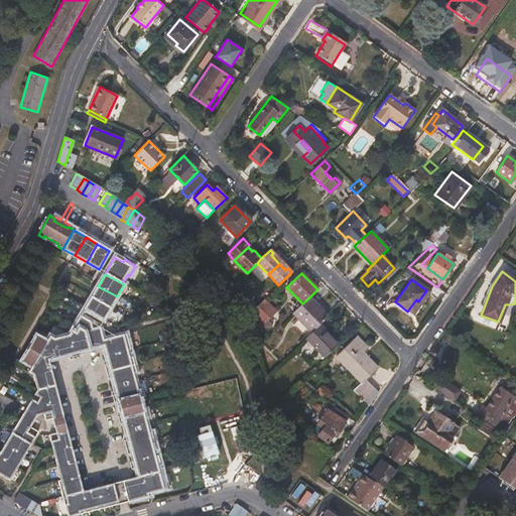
[(239,280),(234,285),(238,289),(243,284),(239,280)]
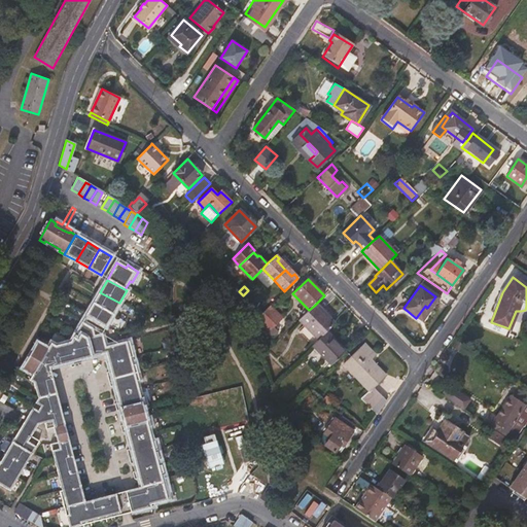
[(225,304),(239,291),(234,287),(221,300),(225,304)]
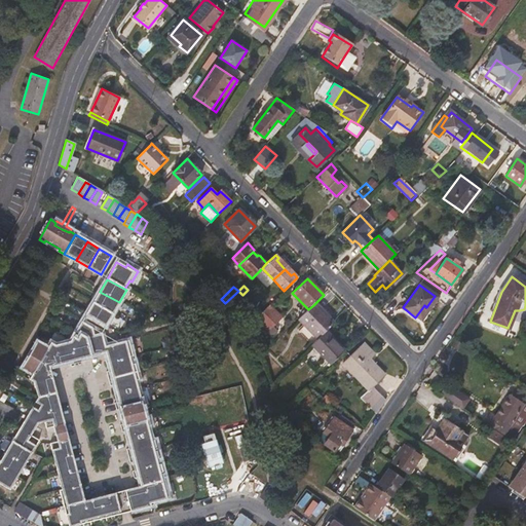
[(100,292),(92,303),(112,315),(119,302),(100,292)]
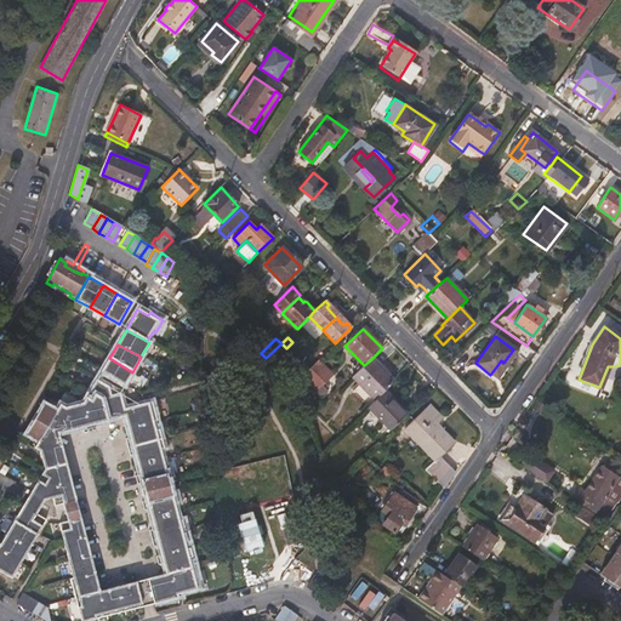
[(124,386),(132,372),(109,358),(101,372),(124,386)]
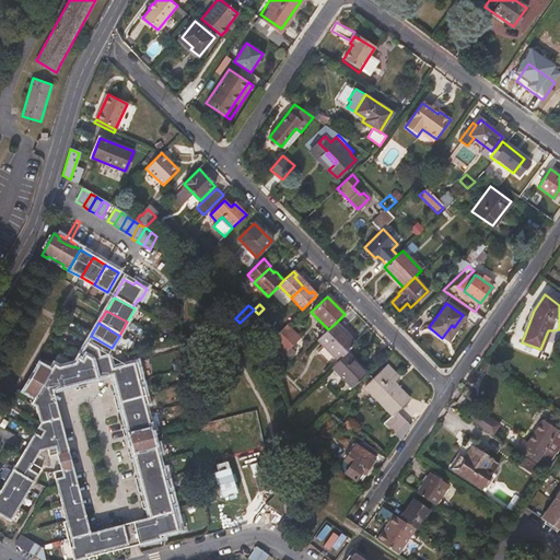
[(345,333),(336,323),(334,325),(342,335),(345,333)]
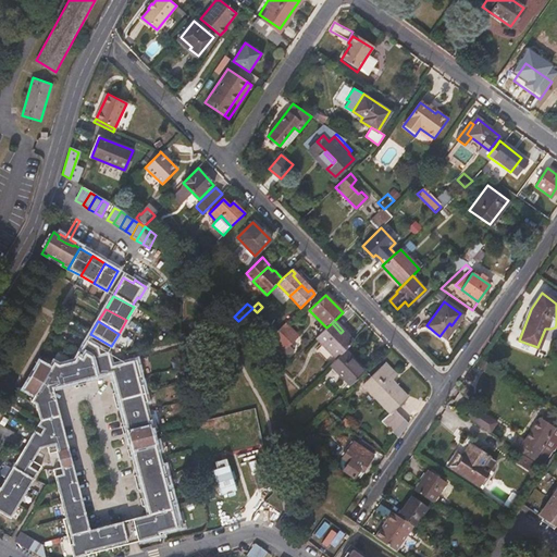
[(298,336),(285,323),(270,338),(288,356),(293,350),(288,346),(298,336)]
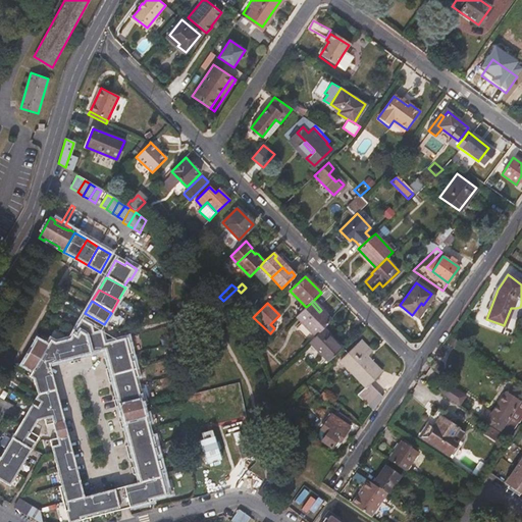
[(319,312),(311,303),(306,307),(296,317),(315,336),(322,329),(331,320),(321,310),(319,312)]
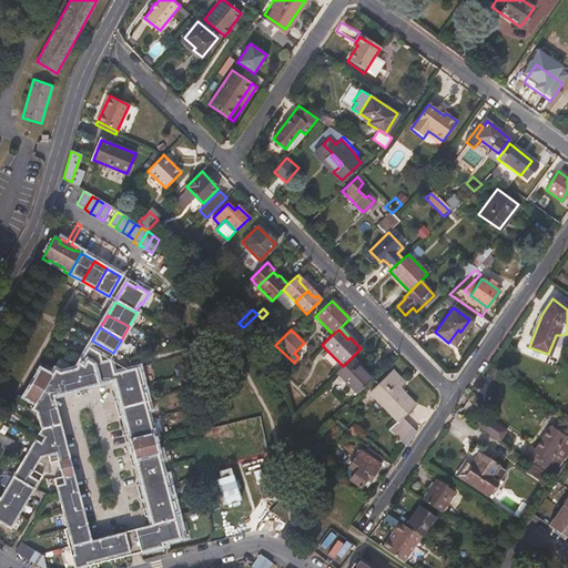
[(460,332),(458,330),(448,343),(452,345),(460,332)]
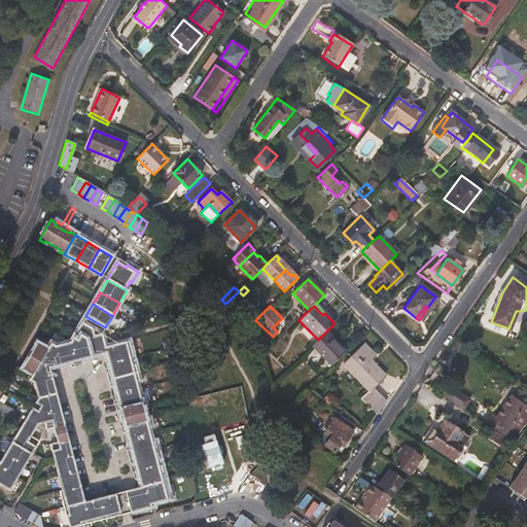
[(85,339),(90,353),(97,351),(98,355),(105,354),(106,353),(104,348),(101,336),(81,323),(76,332),(85,339)]
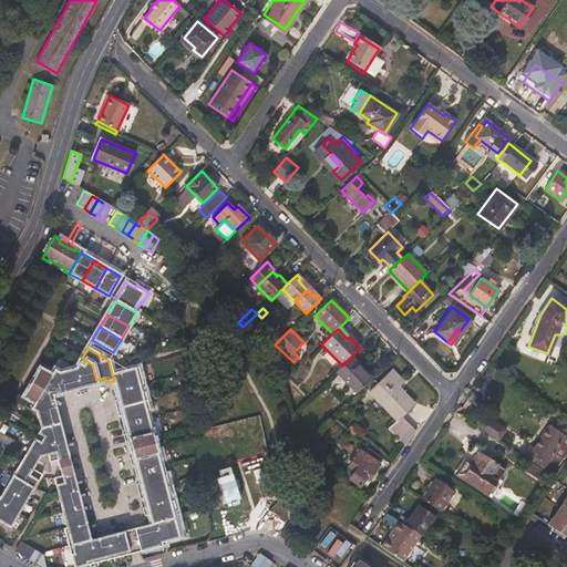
[(82,358),(76,369),(80,384),(96,380),(92,364),(82,358)]
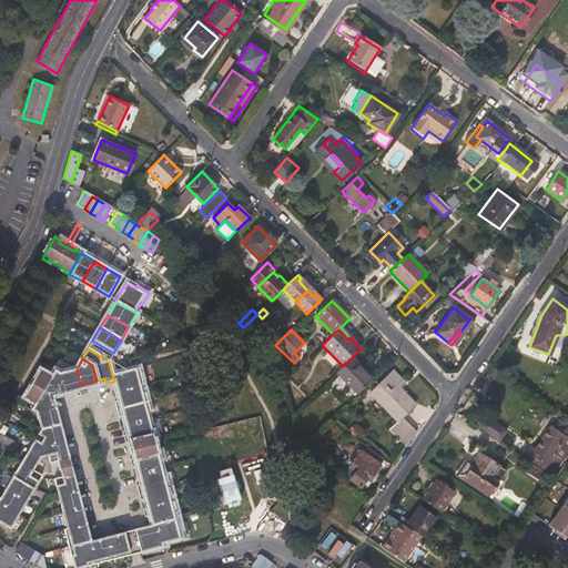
[(371,379),(351,358),(343,366),(336,372),(357,393),(371,379)]
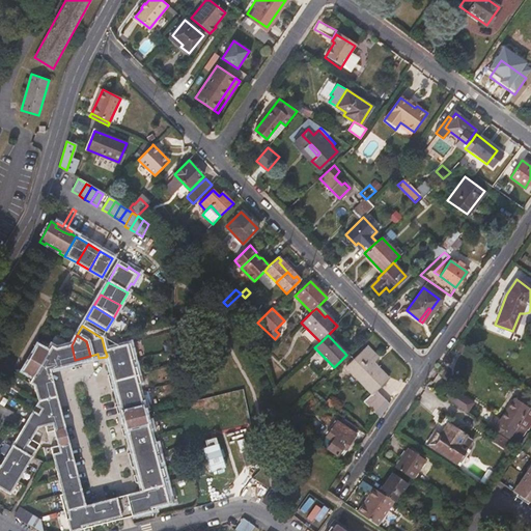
[(130,344),(105,351),(107,356),(106,357),(108,364),(129,359),(133,358),(130,344)]
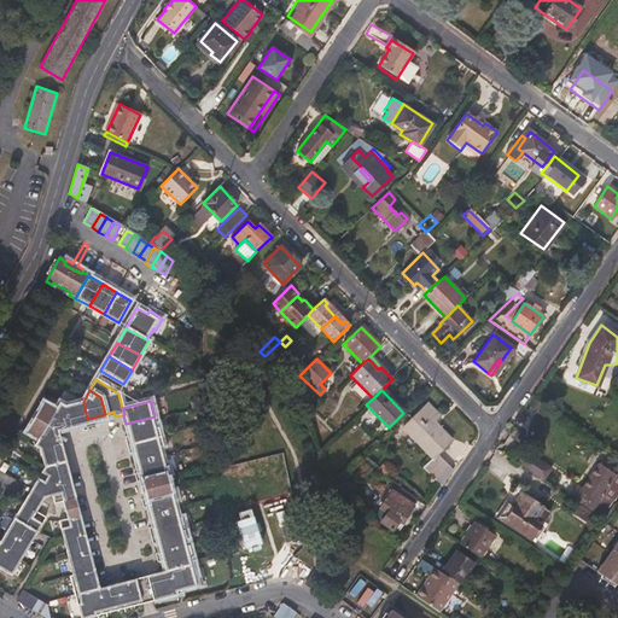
[(65,407),(69,423),(87,419),(83,402),(65,407)]
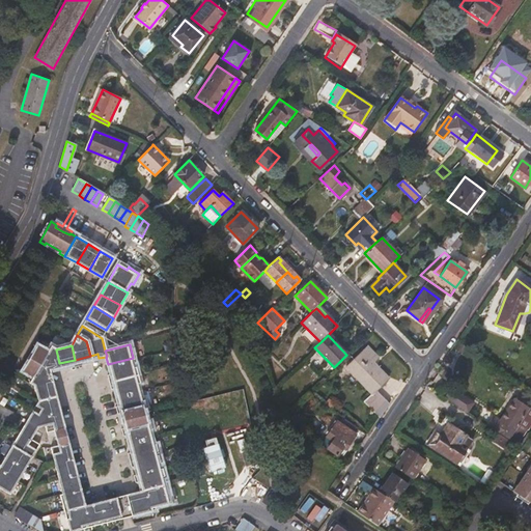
[(36,346),(29,359),(48,369),(50,366),(51,366),(59,363),(56,350),(51,346),(48,353),(36,346)]
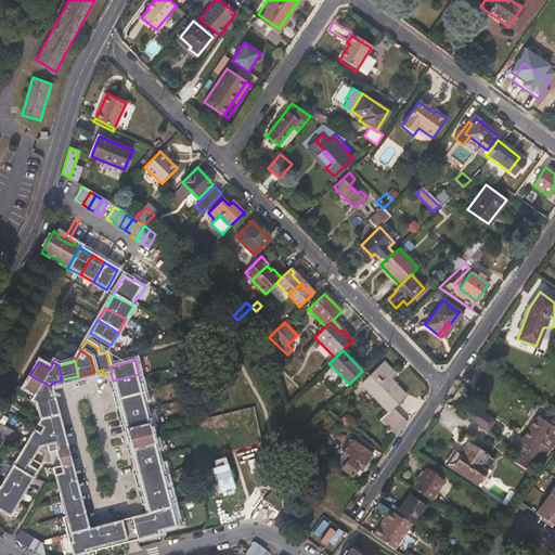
[(394,374),(382,362),(361,384),(389,412),(404,397),(388,379),(394,374)]
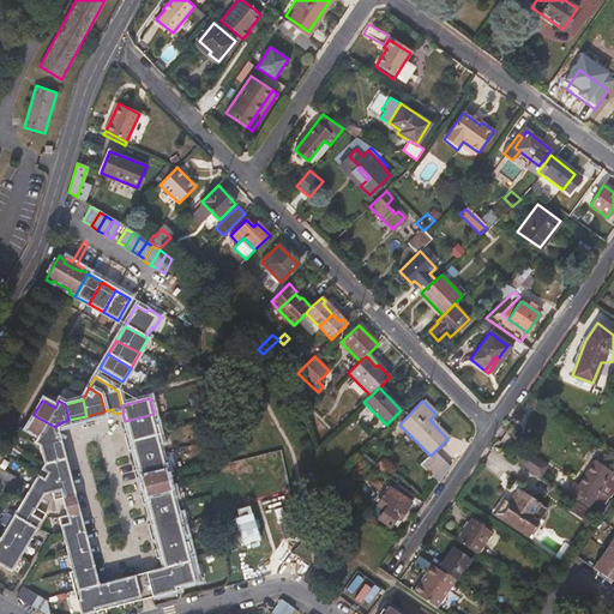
[(34,444),(38,446),(56,441),(54,432),(54,428),(55,427),(34,415),(25,429),(37,437),(34,444)]
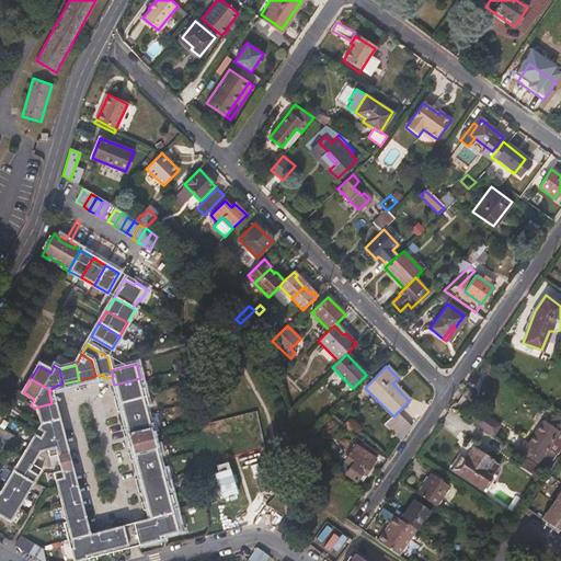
[(139,389),(136,379),(114,385),(116,395),(112,396),(114,403),(145,396),(142,388),(139,389)]
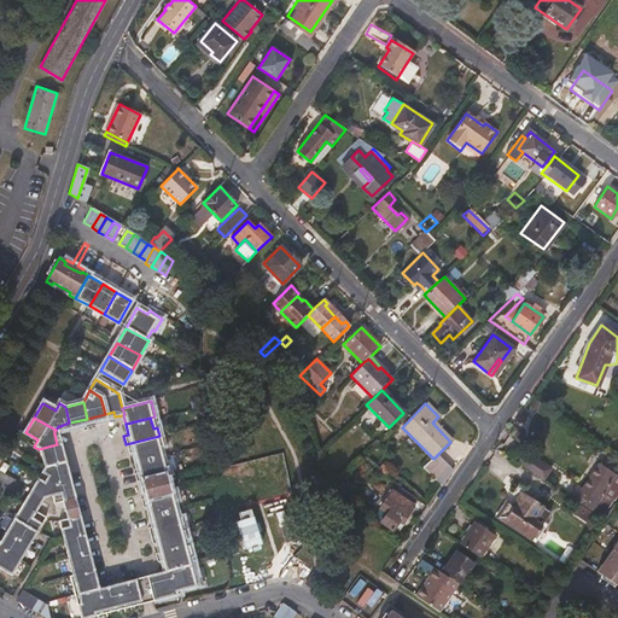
[(162,445),(159,436),(126,444),(128,454),(132,453),(134,462),(159,456),(157,447),(162,445)]
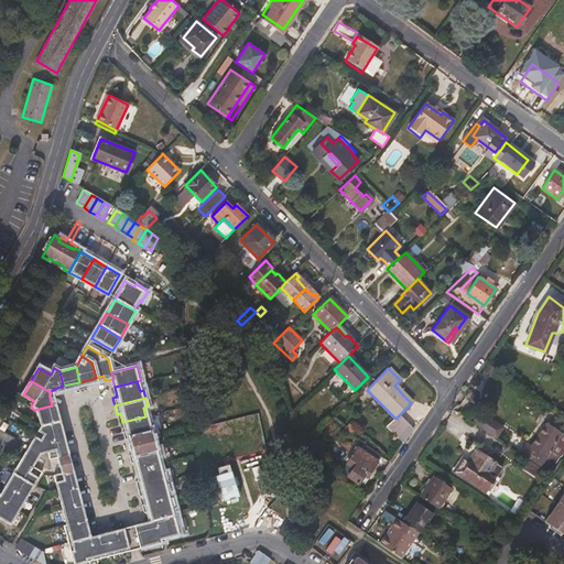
[(40,426),(56,422),(52,405),(35,410),(40,426)]
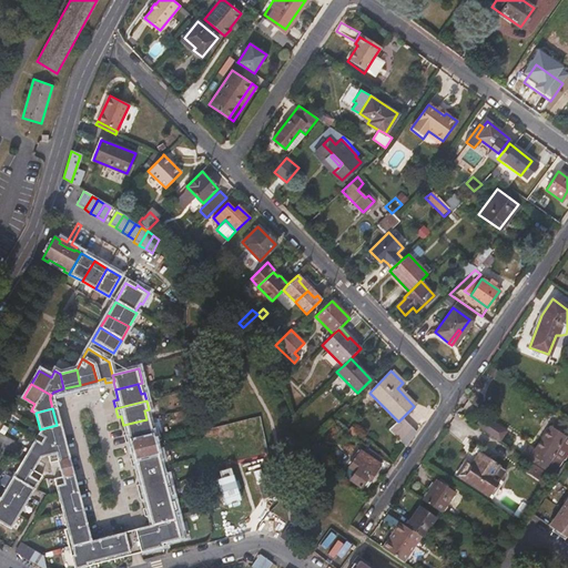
[(507,429),(484,413),(477,424),(499,440),(507,429)]
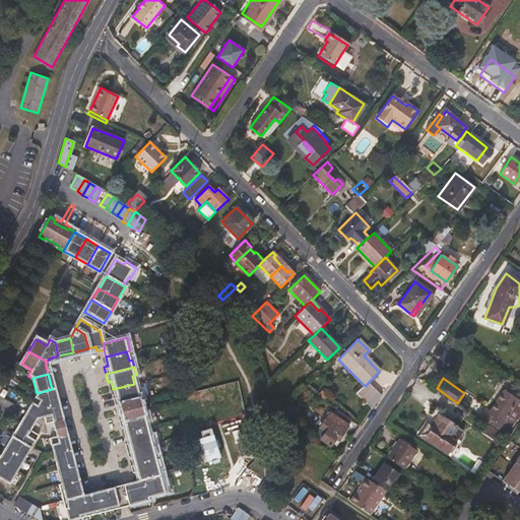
[(137,393),(134,384),(113,389),(116,398),(112,399),(114,406),(117,405),(138,400),(142,399),(140,392),(137,393)]
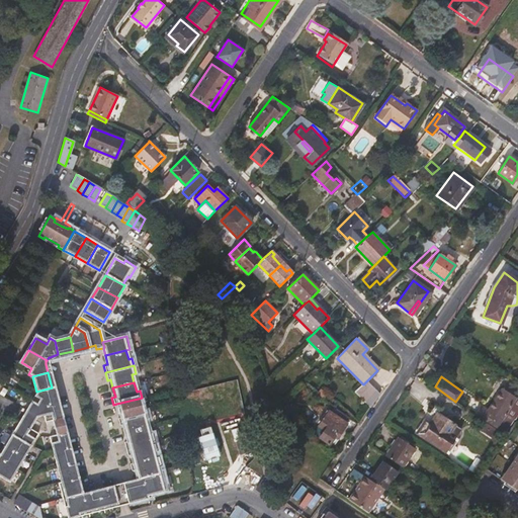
[(40,407),(55,403),(52,387),(36,392),(31,401),(40,407)]
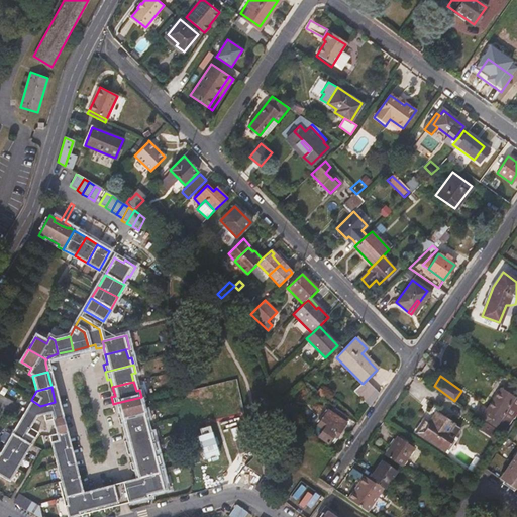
[(326,393),(319,388),(315,394),(323,398),(326,393)]
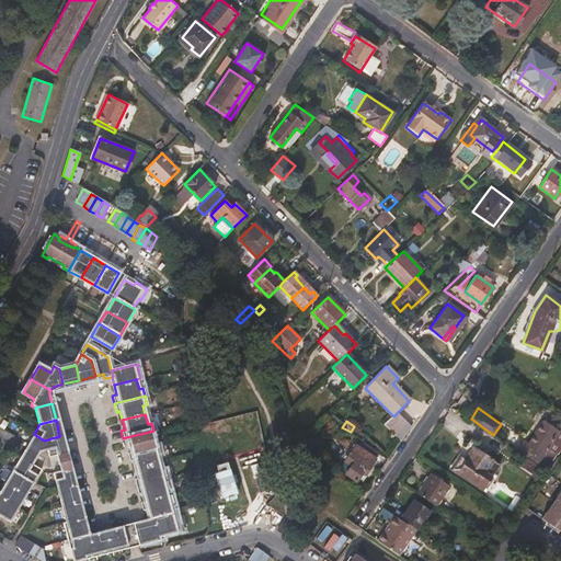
[(560,450),(560,434),(542,422),(527,445),(519,439),(513,449),(546,471),(547,471),(560,450)]
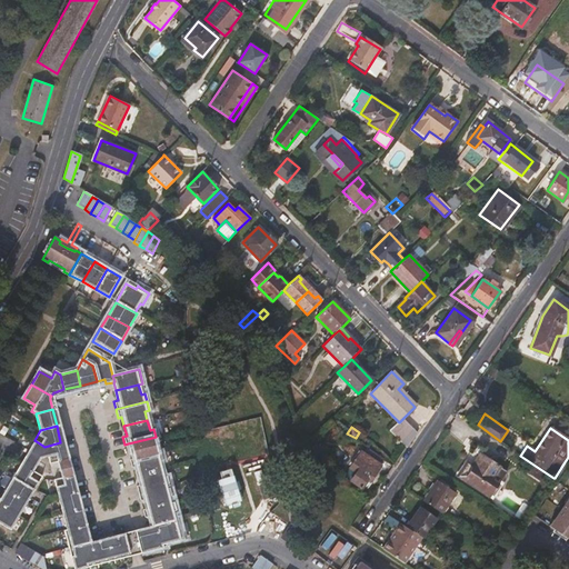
[(45,447),(35,440),(27,452),(40,459),(42,456),(47,455),(49,465),(65,460),(60,442),(45,447)]
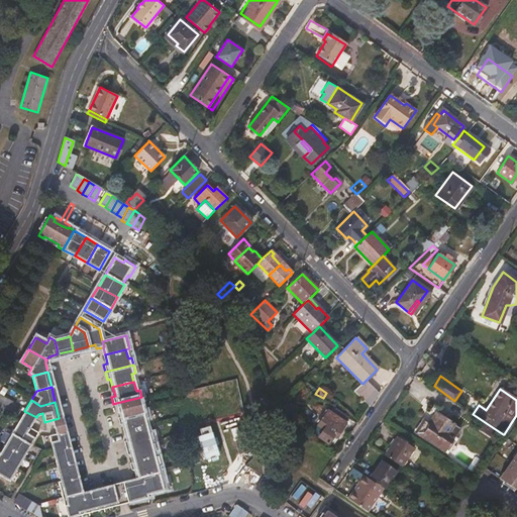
[(287,406),(281,400),(278,403),(284,409),(287,406)]
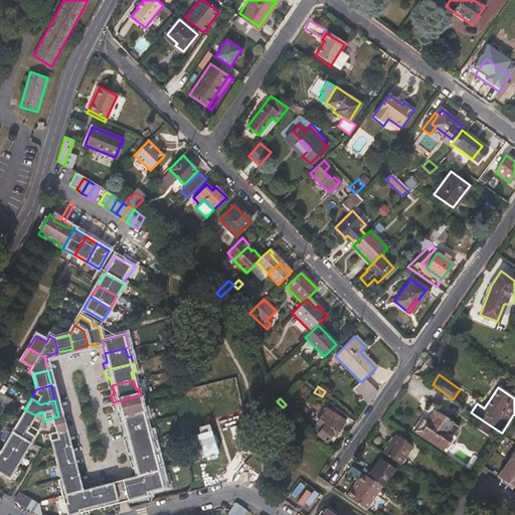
[(122,422),(124,431),(144,425),(142,417),(146,416),(144,408),(141,409),(120,415),(117,415),(119,423),(122,422)]
